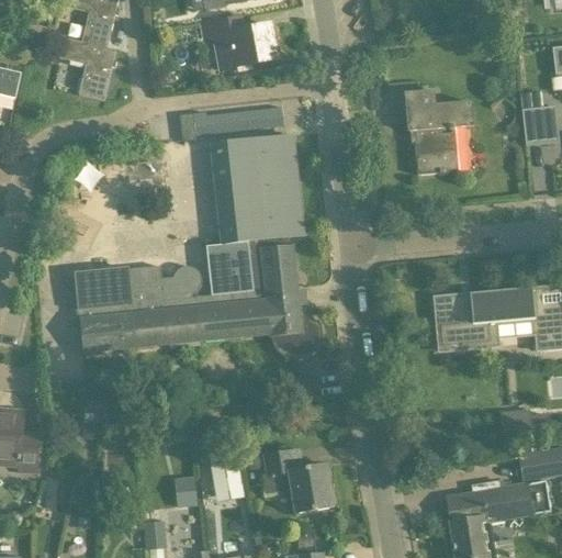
[(88,11),(81,41),(107,47),(116,0),(63,0),(62,6),(88,11)]
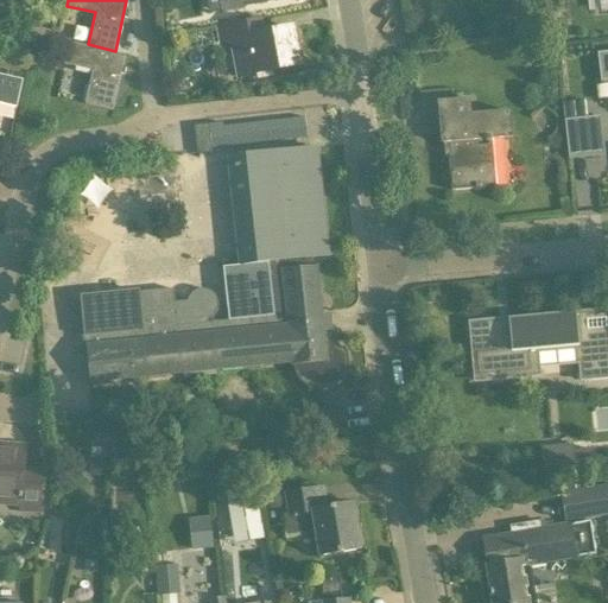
[(221,45),(232,43),(238,73),(299,62),(292,26),(260,32),(257,17),(217,24),(221,45)]
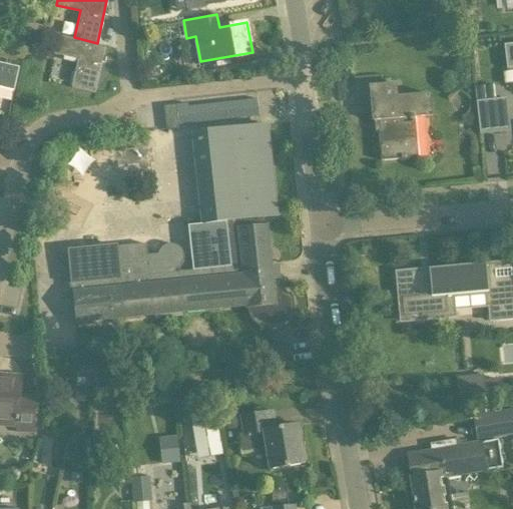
[(104,44),(97,43),(74,37),(58,33),(54,52),(77,58),(71,86),(94,91),(104,44)]
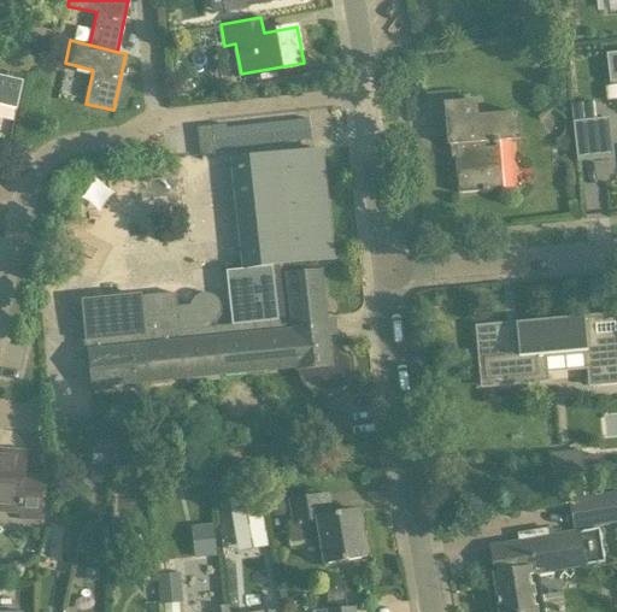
[(616,48),(604,51),(609,78),(616,77),(616,48)]
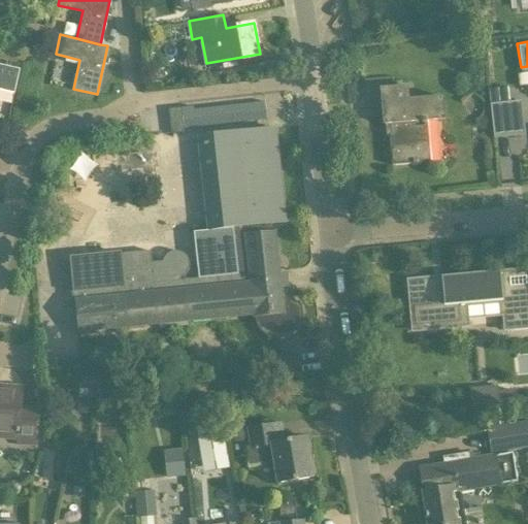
[(0,63),(0,88),(13,91),(19,67),(0,63)]
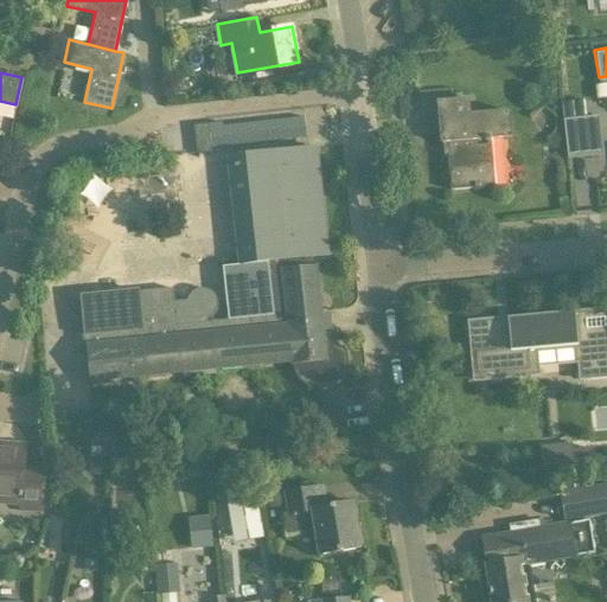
[(446,139),(451,186),(496,183),(491,135),(511,134),(509,108),(470,110),(468,96),(436,98),(440,140),(446,139)]
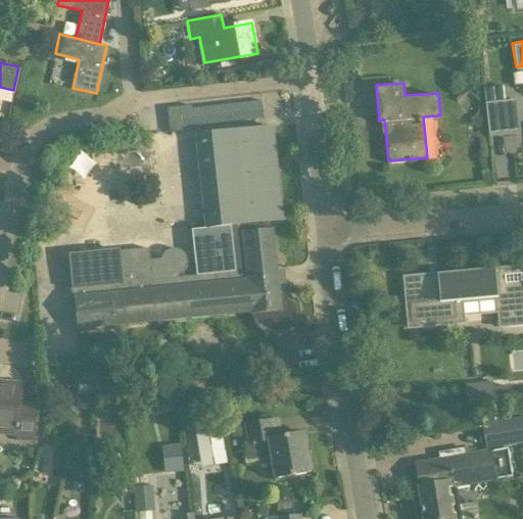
[(506,98),(485,100),(488,132),(507,131),(505,111),(515,110),(514,97),(506,98)]
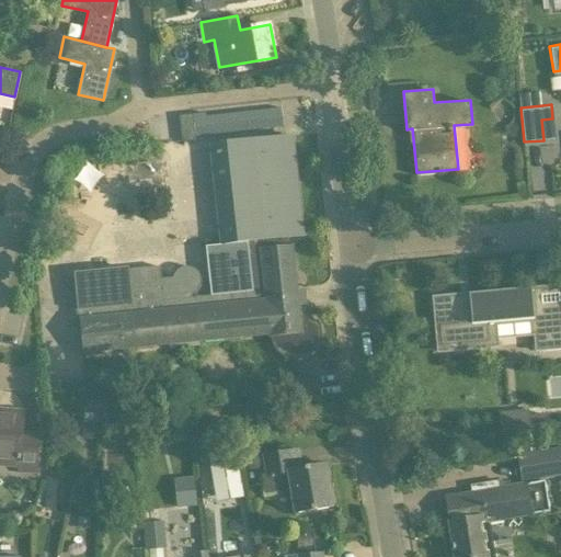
[(205,110),(179,113),(182,139),(195,137),(194,134),(284,124),(282,105),(206,114),(205,110)]
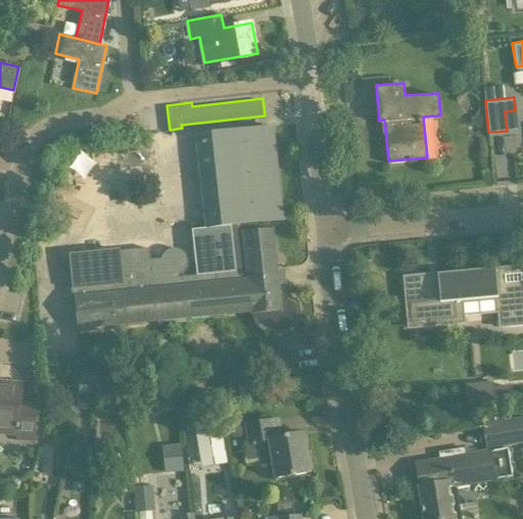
[(161,256),(149,258),(148,247),(69,255),(77,326),(246,309),(246,313),(252,312),(252,315),(253,318),(254,321),(256,323),(258,326),(260,328),(263,329),(266,331),(268,332),(271,333),(274,333),(277,333),(280,333),(283,332),(285,331),(288,330),(290,328),(292,326),(294,324),(296,321),(297,319),(298,316),(299,313),(299,310),(299,307),(298,303),(298,301),(296,298),(295,296),(293,297),(292,295),(290,294),(289,292),(287,291),(285,290),(283,289),(281,288),(279,288),(278,283),(280,282),(278,268),(276,268),(271,227),(270,227),(269,219),(282,218),(272,125),(237,129),(237,134),(215,136),(215,131),(199,133),(206,198),(226,196),(229,224),(191,228),(196,274),(184,275),(182,272),(184,271),(185,269),(186,268),(187,266),(187,265),(188,263),(188,261),(188,258),(188,257),(187,255),(186,253),(186,252),(184,250),(183,249),(182,248),(180,247),(178,247),(177,246),(175,246),(173,246),(171,247),(170,247),(168,248),(167,249),(164,250),(163,252),(162,253),(161,255),(161,256)]
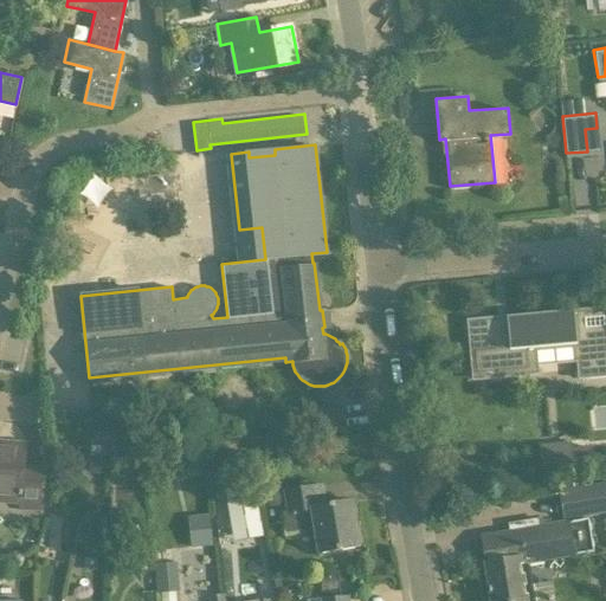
[(126,168),(126,187),(167,188),(167,168),(126,168)]
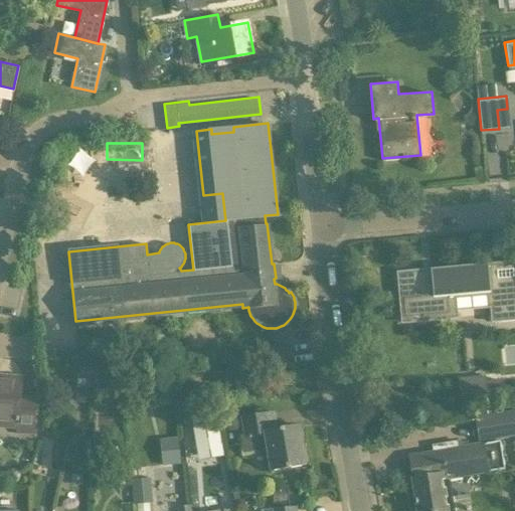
[(458,308),(479,306),(489,305),(491,321),(514,318),(514,261),(476,265),(396,272),(400,313),(401,322),(459,317),(458,308)]
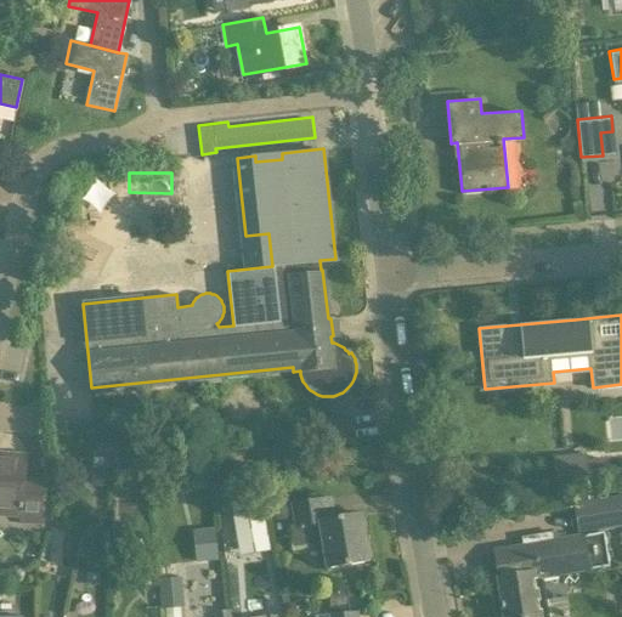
[(554,451),(555,476),(588,475),(587,449),(554,451)]
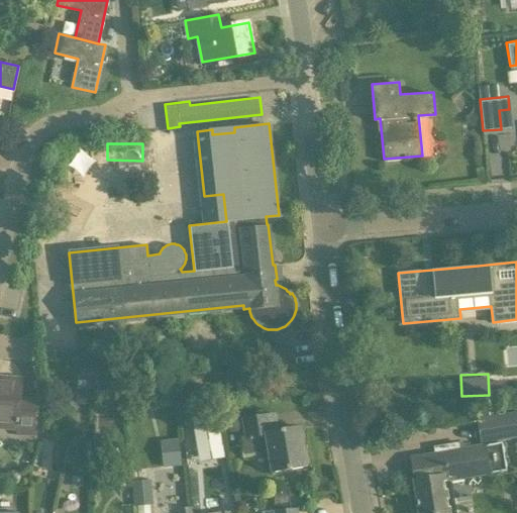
[(0,424),(15,426),(15,432),(34,434),(37,398),(19,397),(21,377),(0,375),(0,424)]
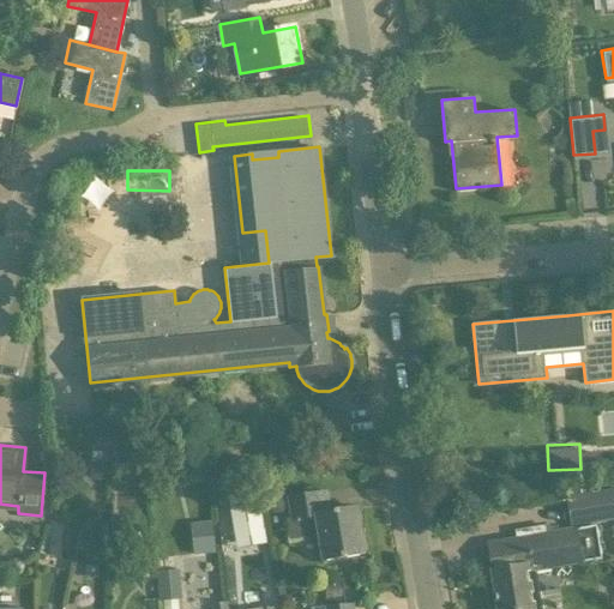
[(246,453),(228,457),(230,475),(250,472),(246,453)]
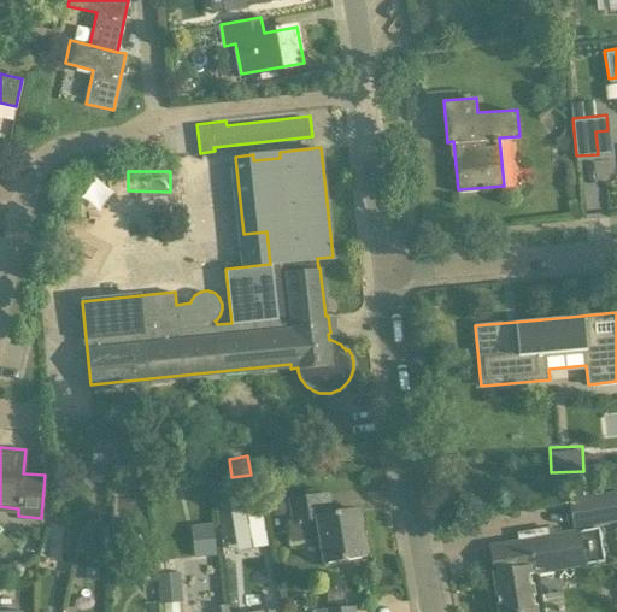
[(90,460),(90,478),(111,478),(112,460),(90,460)]
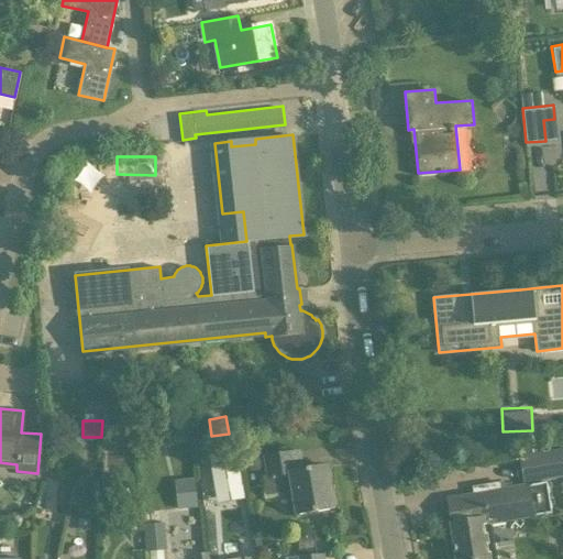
[(445,495),(450,522),(455,558),(497,558),(492,523),(534,516),(533,513),(551,510),(545,481),(529,483),(528,481),(562,474),(562,446),(518,453),(523,482),(504,485),(503,479),(473,484),(473,490),(445,495)]
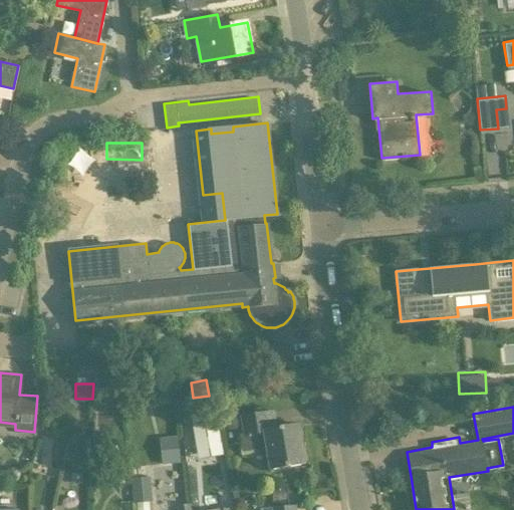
[(241,451),(266,447),(269,468),(303,462),(297,424),(278,427),(275,408),(240,414),(243,432),(239,432),(241,451)]
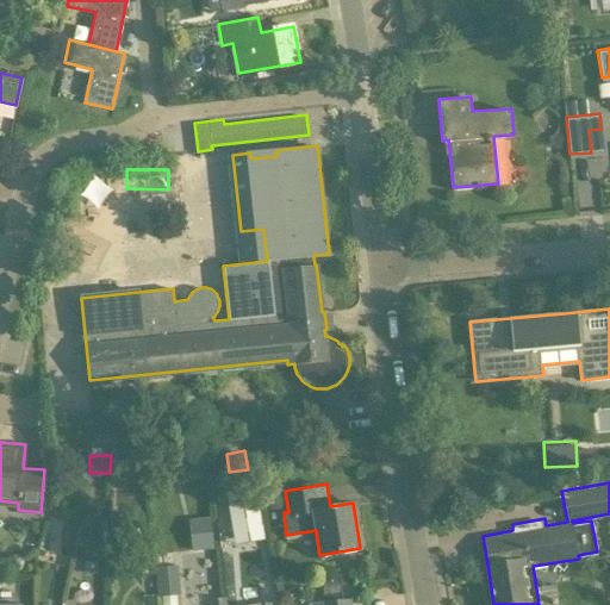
[(192,547),(213,544),(211,513),(190,516),(192,547)]
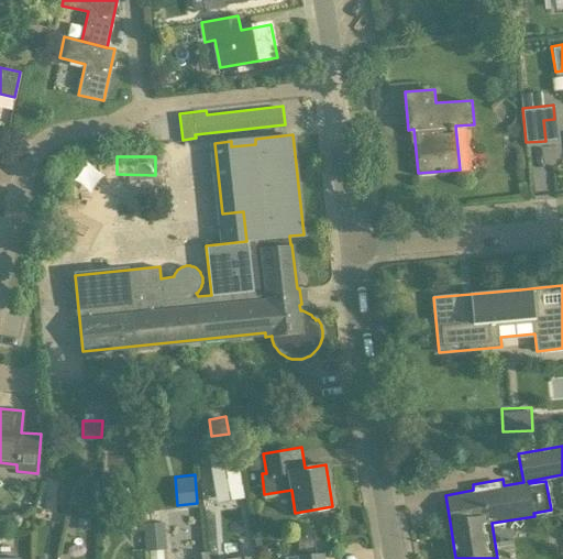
[(144,522),(145,549),(167,548),(165,521),(144,522)]
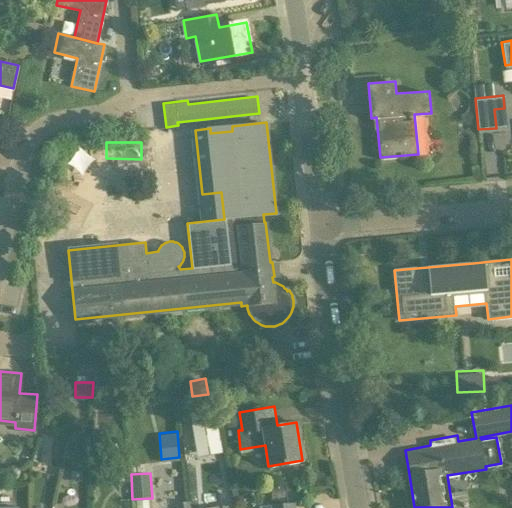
[(295,507),(295,501),(287,502),(286,485),(271,486),(272,507),(295,507)]
